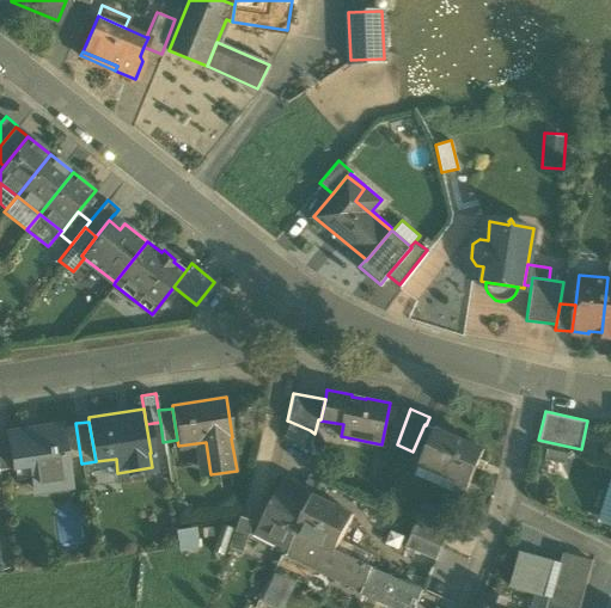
[(301,447),(310,430),(291,422),(282,437),(301,447)]
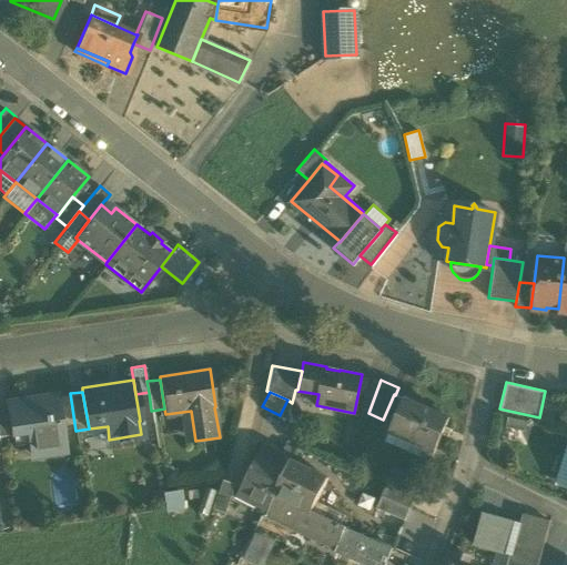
[(27,432),(29,452),(64,446),(56,393),(6,401),(11,434),(27,432)]
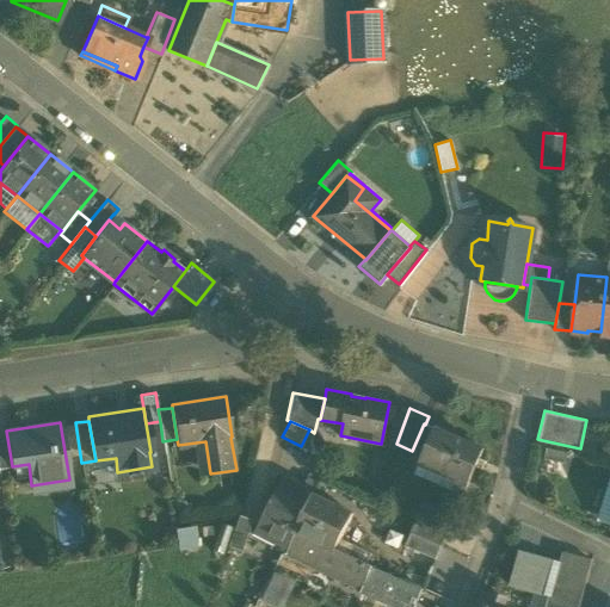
[(418,465),(466,485),(474,465),(478,457),(482,447),(433,427),(418,465)]
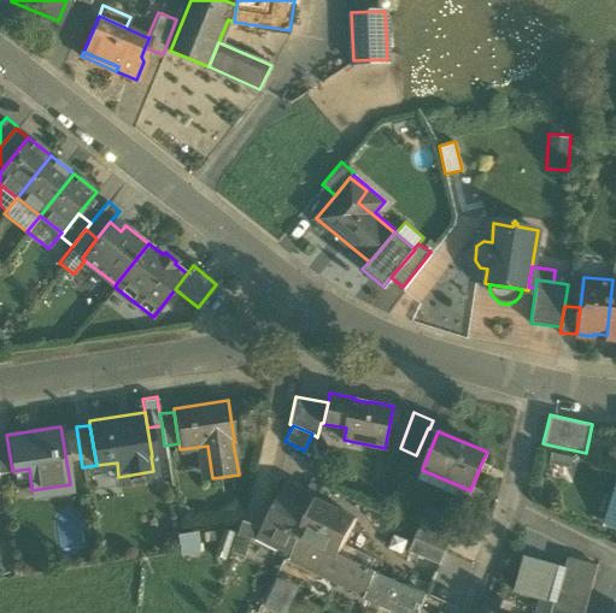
[(6,435),(0,436),(0,472),(12,471),(6,435)]
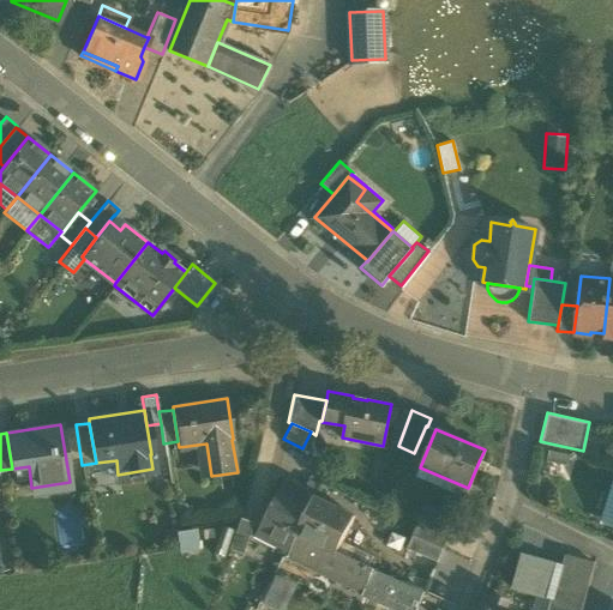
[(202,477),(211,476),(206,444),(197,445),(202,477)]
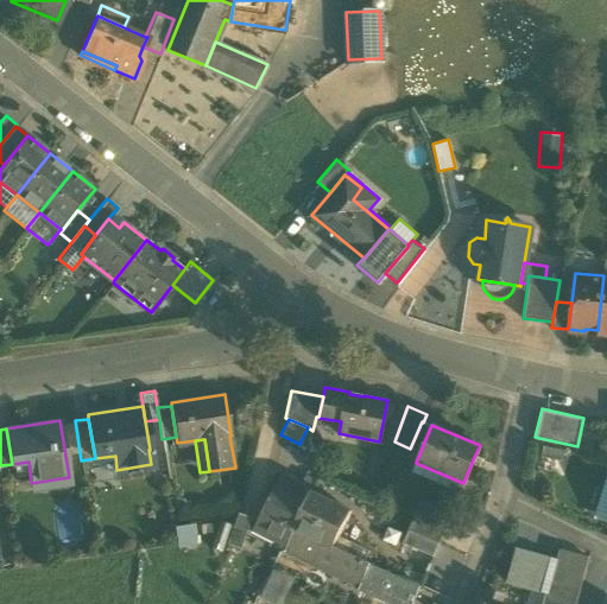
[(564,449),(543,444),(541,456),(561,461),(564,449)]
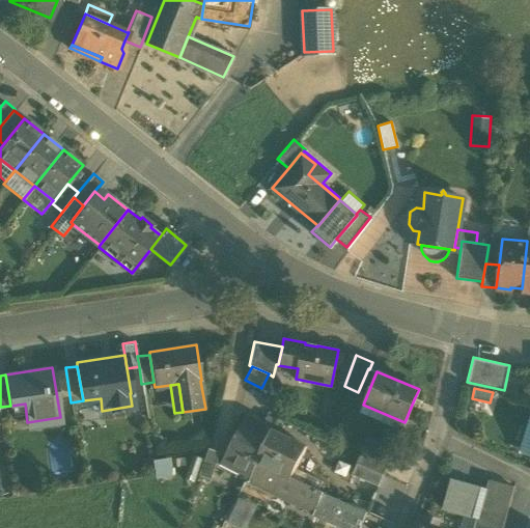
[(421,400),(415,397),(412,405),(418,407),(421,400)]
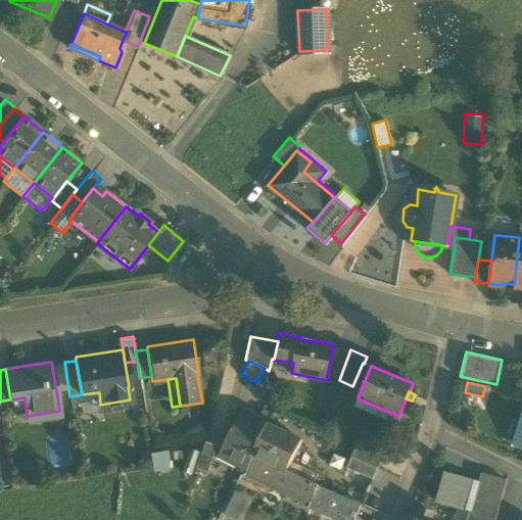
[(395,424),(398,416),(358,398),(353,406),(395,424)]
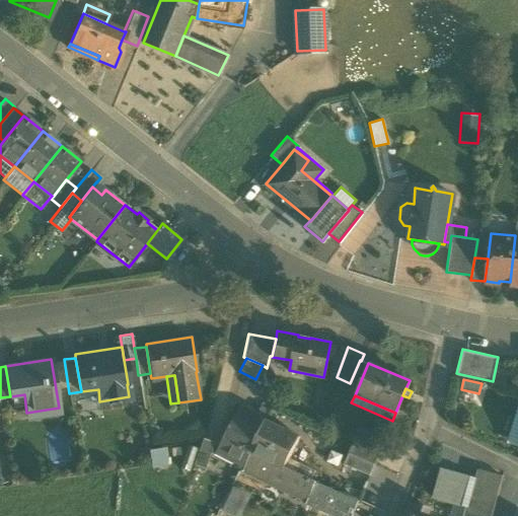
[(517,403),(505,442),(517,446),(517,403)]
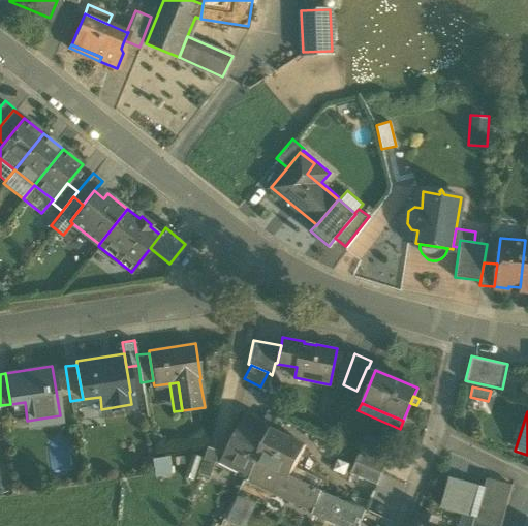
[(244,473),(248,475),(255,460),(251,459),(253,455),(258,441),(261,440),(269,427),(245,414),(221,462),(244,473)]
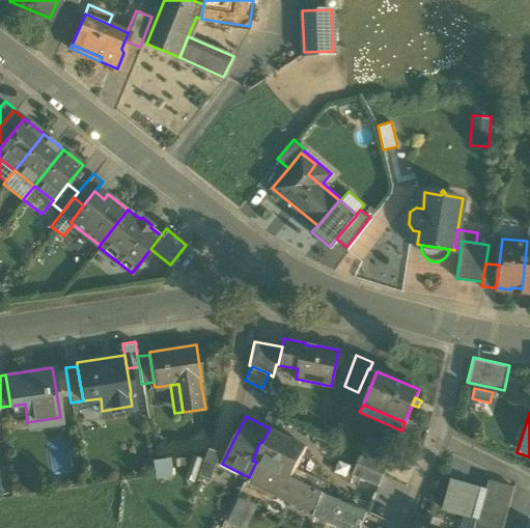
[(259,443),(254,456),(260,459),(262,453),(294,469),(295,467),(305,446),(270,428),(262,442),(259,443)]
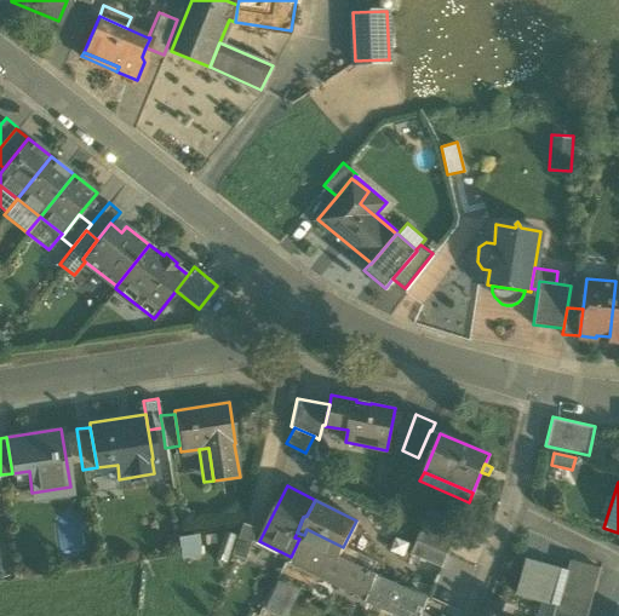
[(231,553),(246,558),(257,525),(242,522),(231,553)]
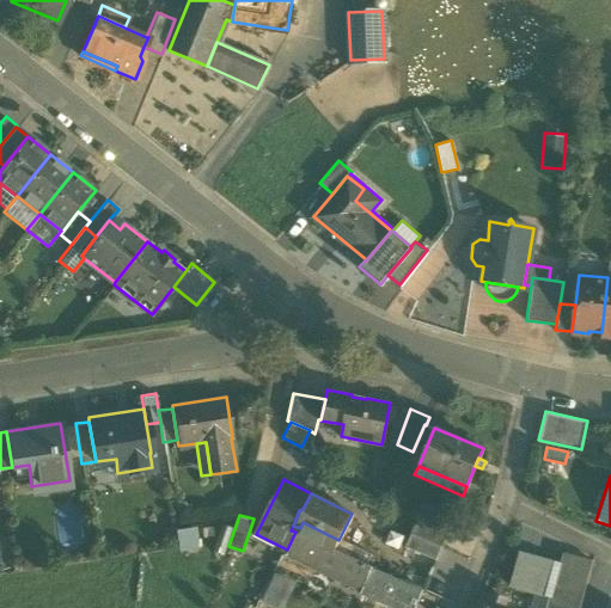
[(410,532),(441,546),(447,529),(417,516),(410,532)]
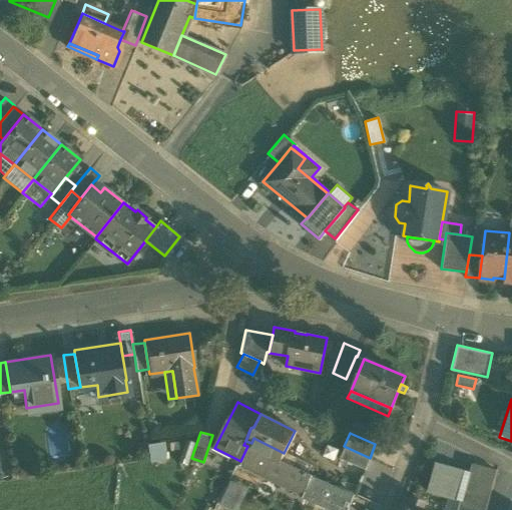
[(280,460),(284,453),(253,438),(251,443),(245,441),(243,445),(247,446),(240,461),(238,465),(281,485),(290,465),(280,460)]
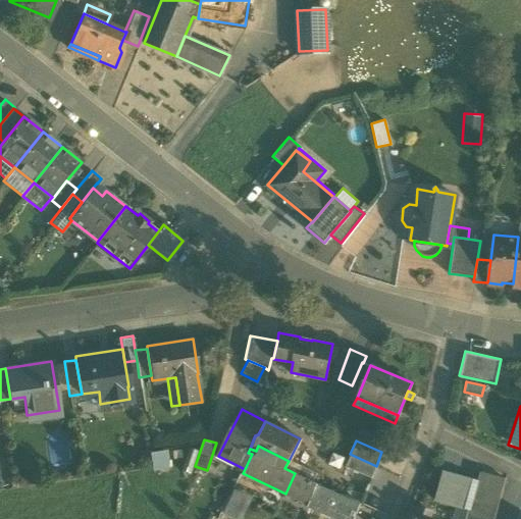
[(345,466),(371,477),(375,466),(350,455),(345,466)]
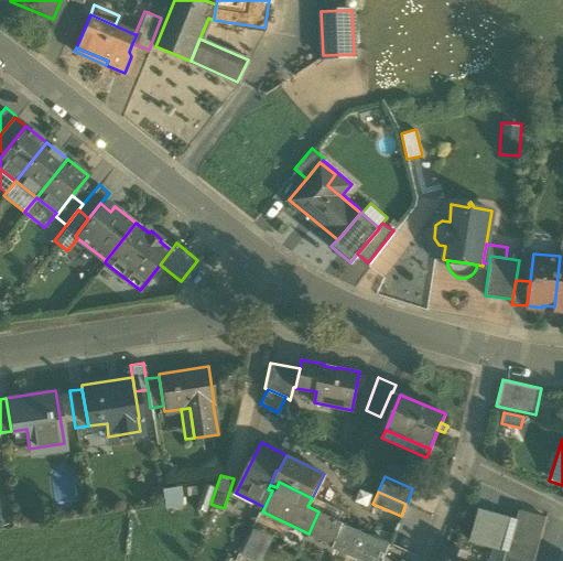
[(343,510),(313,496),(312,498),(307,506),(318,511),(338,520),(343,510)]
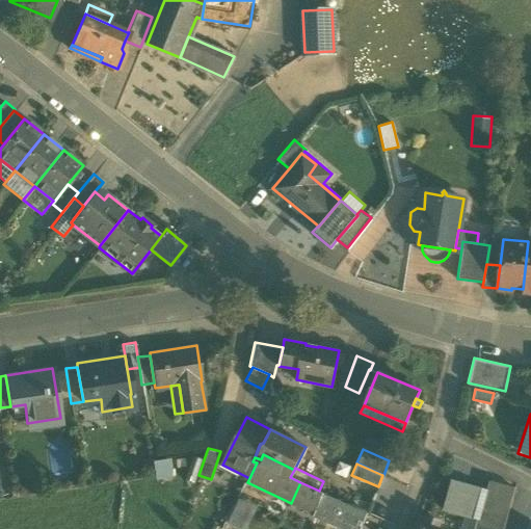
[(473,486),(445,479),(439,507),(466,514),(473,486)]
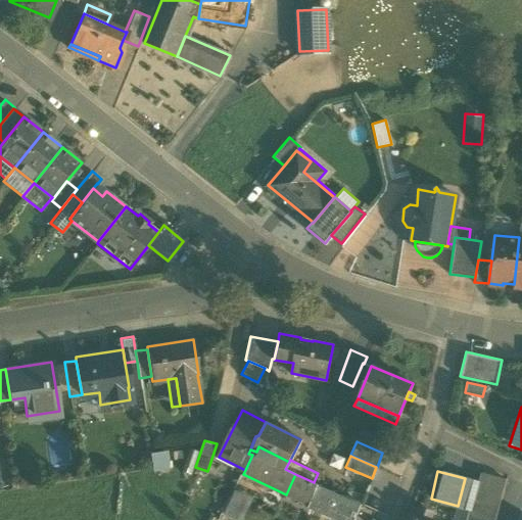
[(473,497),(499,504),(506,478),(480,471),(473,497)]
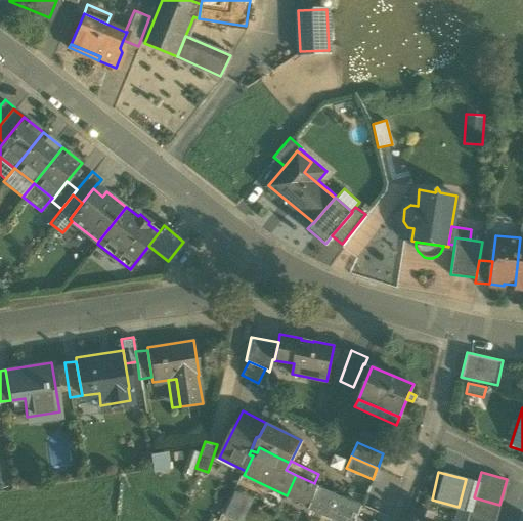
[(314,483),(296,475),(287,495),(308,505),(309,503),(317,485),(314,483)]
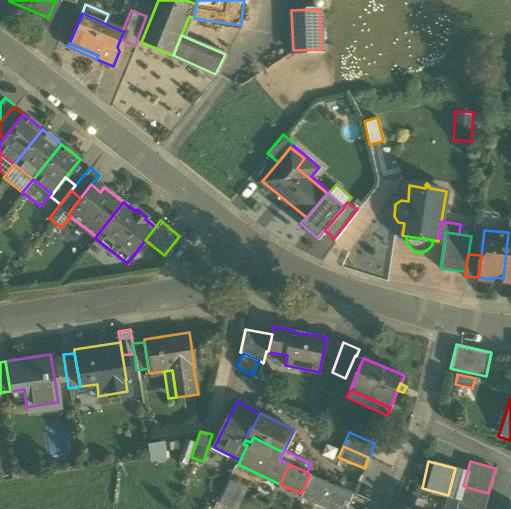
[(315,499),(339,508),(345,508),(352,492),(310,474),(302,491),(316,496),(315,499)]
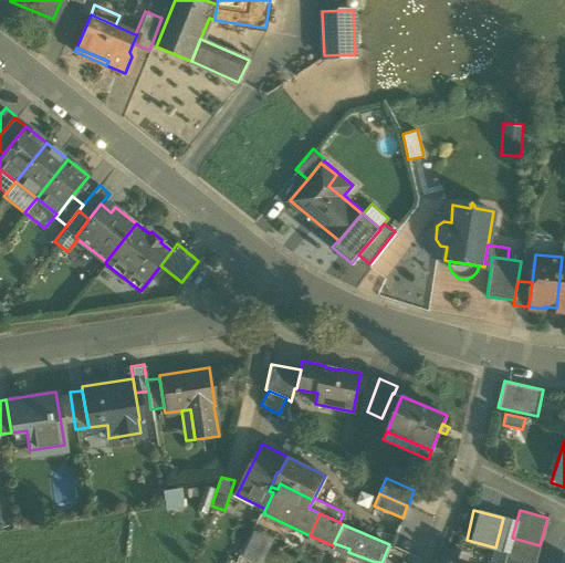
[(253,562),(254,562),(265,555),(273,539),(253,528),(239,555),(253,562)]
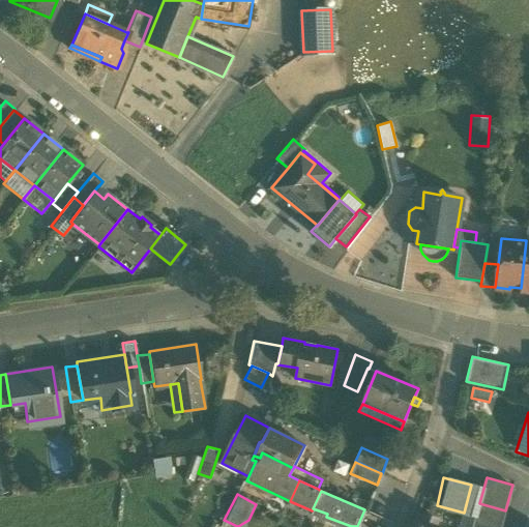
[(479,503),(472,526),(500,526),(505,510),(479,503)]
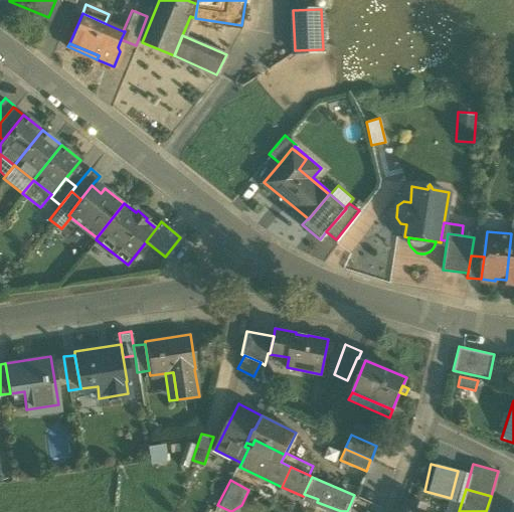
[(421,511),(424,504),(403,499),(399,511),(421,511)]
